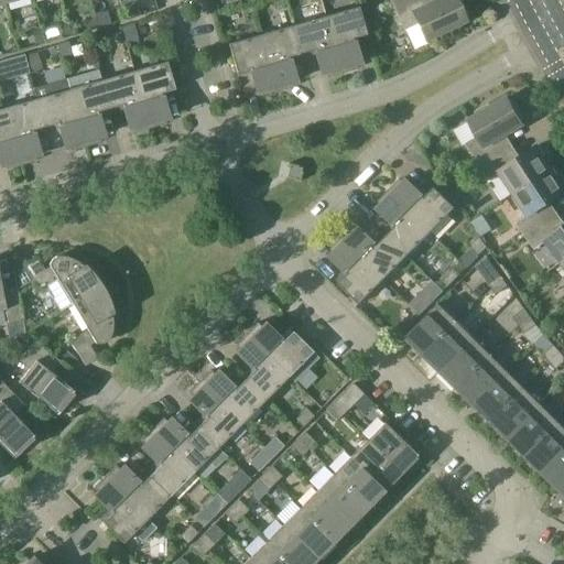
[(129,0),(121,2),(126,19),(140,14),(134,0),(129,0)]
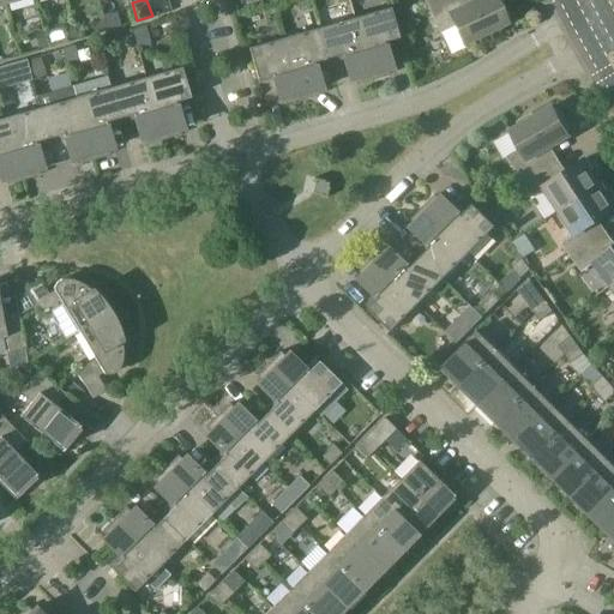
[(477,0),(467,5),(464,0),(441,0),(428,6),(440,31),(451,54),(465,47),(463,43),(506,22),(504,17),(509,16),(500,0),(477,0)]
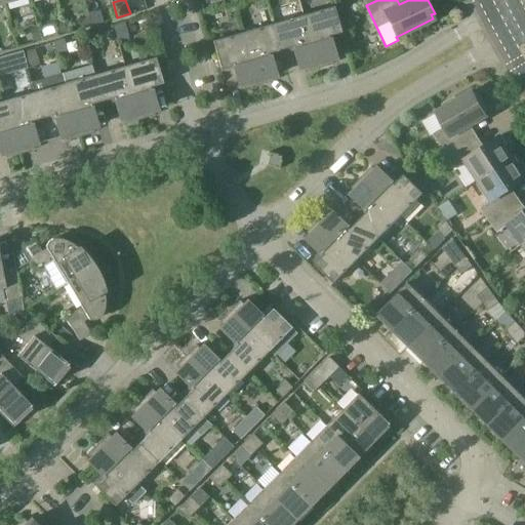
[(344,2),(334,6),(338,16),(348,12),(344,2)]
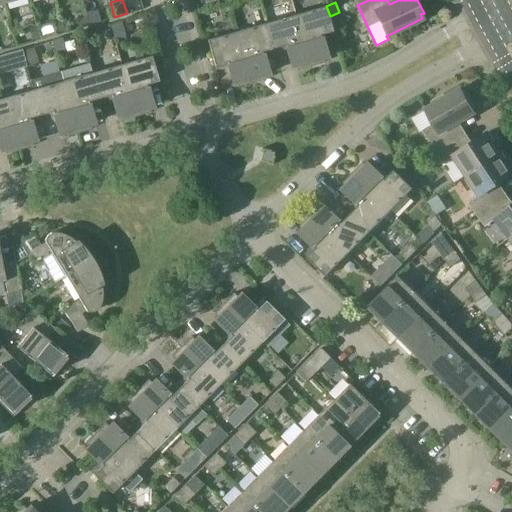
[(320,35),(333,31),(325,6),(296,14),(310,66),(324,62),(323,58),(327,57),(320,35)]
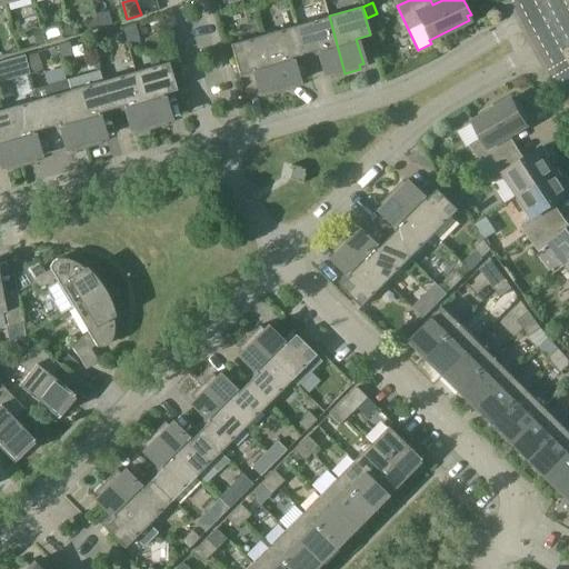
[(108,11),(96,15),(100,28),(112,25),(108,11)]
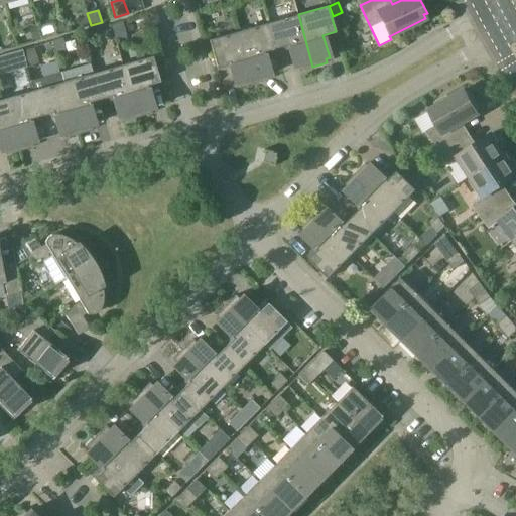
[(298,14),(268,23),(276,48),(287,45),(294,68),(297,67),(298,71),(312,67),(298,14)]
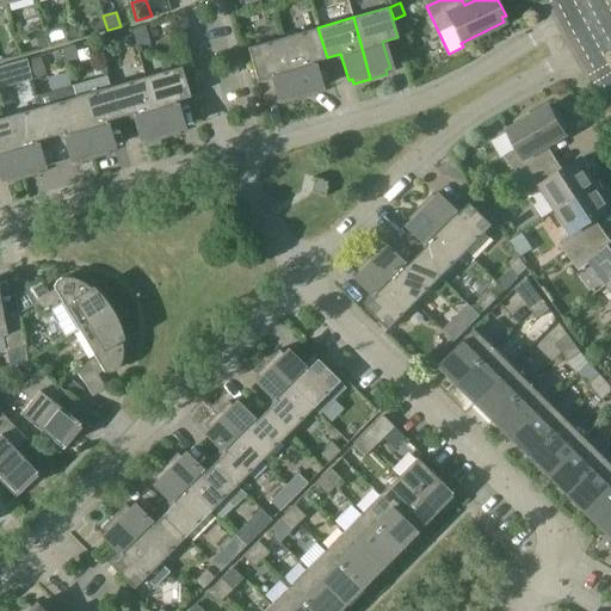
[(91,35),(106,30),(104,19),(87,24),(91,35)]
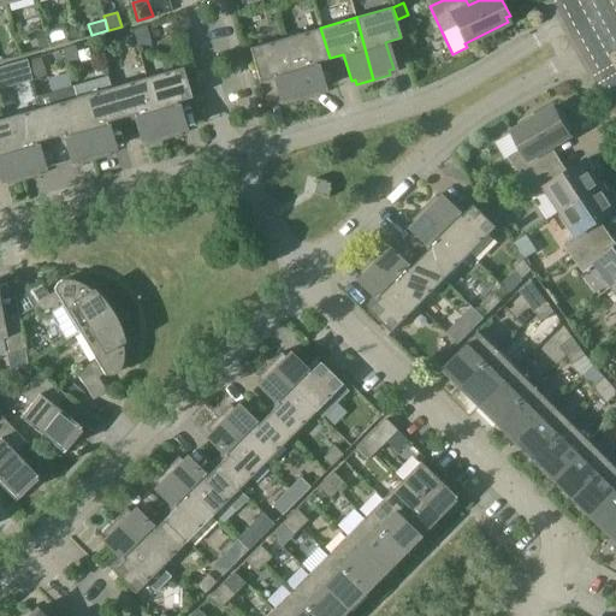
[(64,27),(67,41),(69,42),(78,39),(73,23),(64,27)]
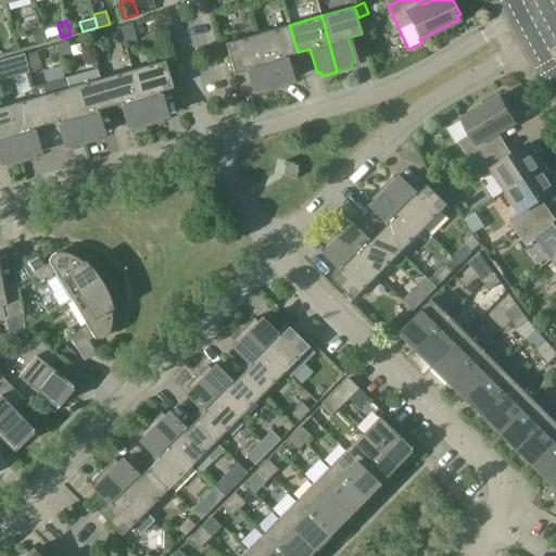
[(131,24),(121,27),(126,43),(136,41),(131,24)]
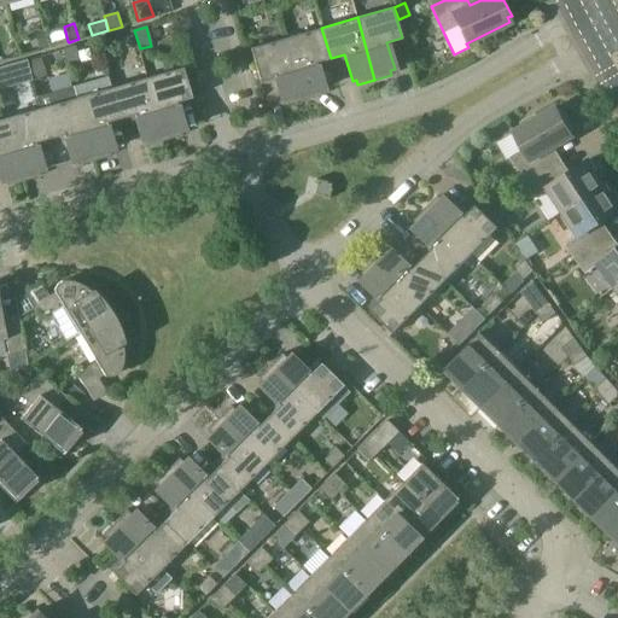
[(321,28),(286,38),(304,100),(321,95),(320,91),(324,89),(316,63),(331,58),(321,28)]
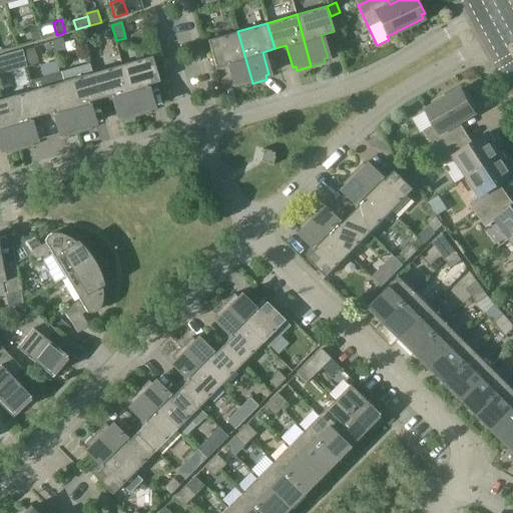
[(29,29),(33,42),(41,40),(37,27),(29,29)]
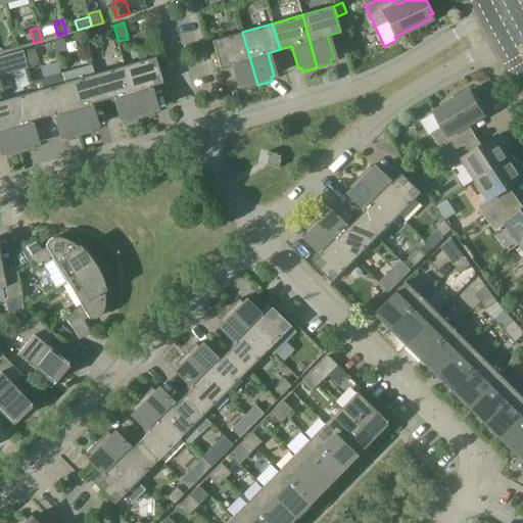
[(257,85),(242,32),(211,41),(219,66),(232,62),(238,86),(242,85),(243,89),(257,85)]
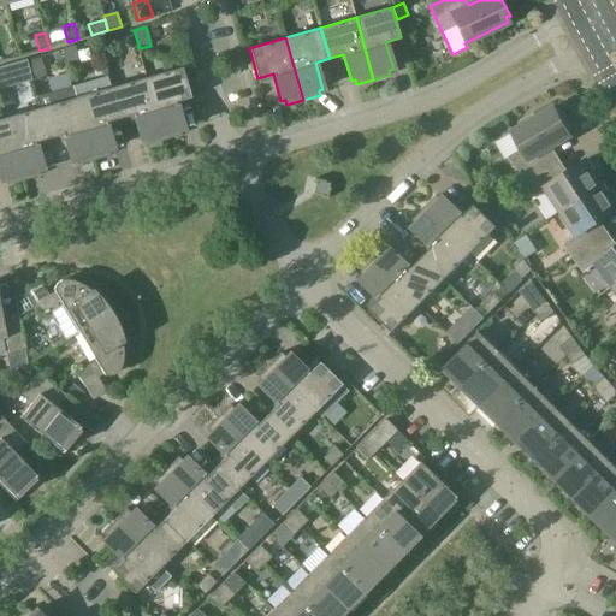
[(75,46),(63,49),(66,63),(78,59),(75,46)]
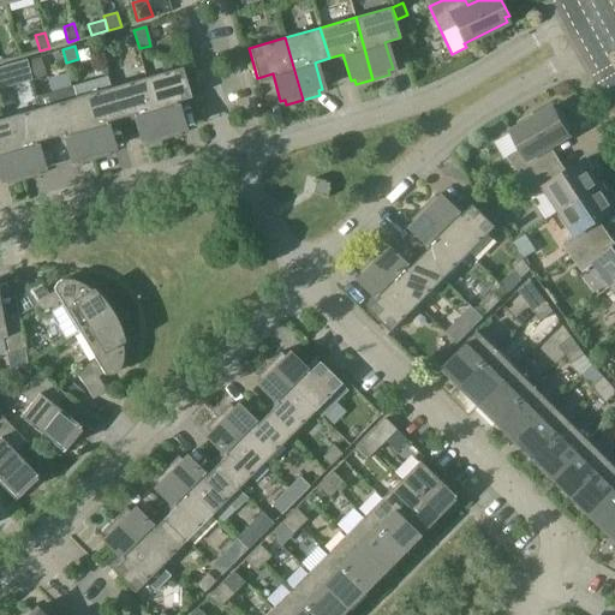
[(41,58),(29,60),(34,79),(46,77),(41,58)]
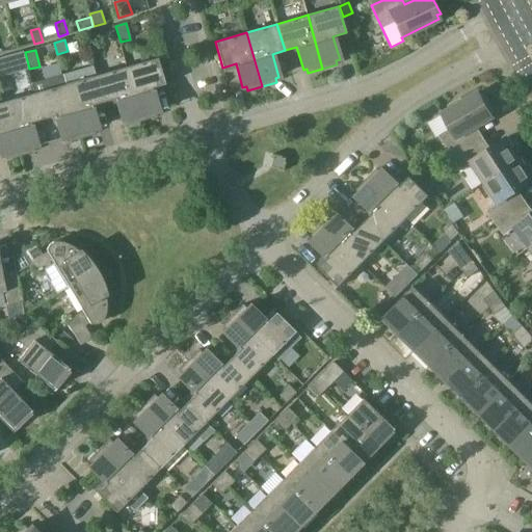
[(0,76),(11,74),(6,56),(0,57),(0,76)]
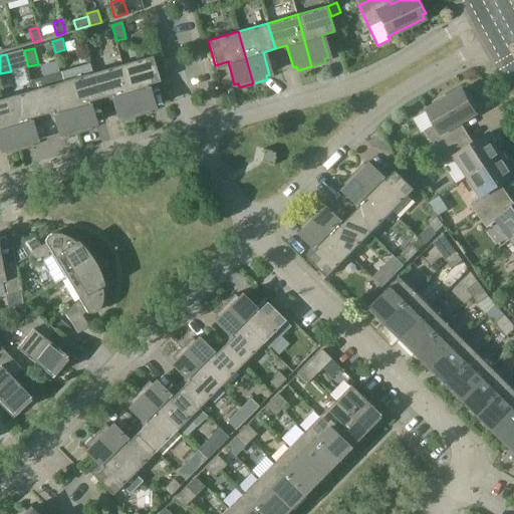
[(147,85),(160,81),(152,56),(121,64),(137,116),(151,112),(150,108),(153,107),(147,85)]
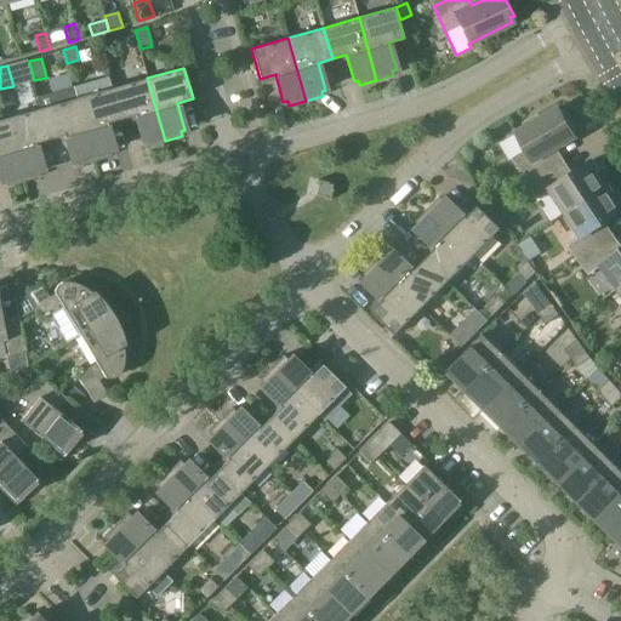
[(95,161),(112,157),(109,151),(114,149),(107,123),(120,119),(112,89),(108,77),(73,86),(95,161)]
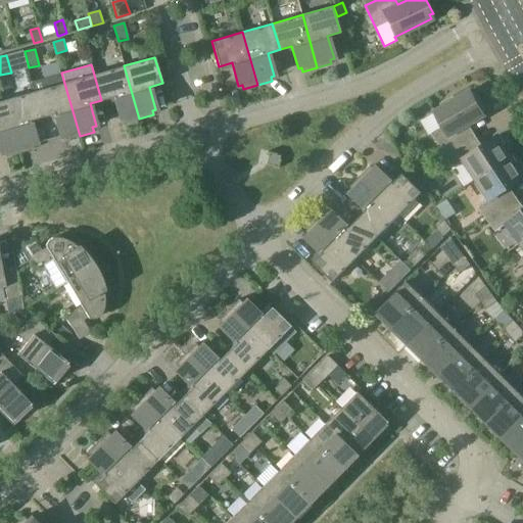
[(125,123),(139,119),(124,65),(94,75),(101,100),(113,97),(121,120),(124,119),(125,123)]
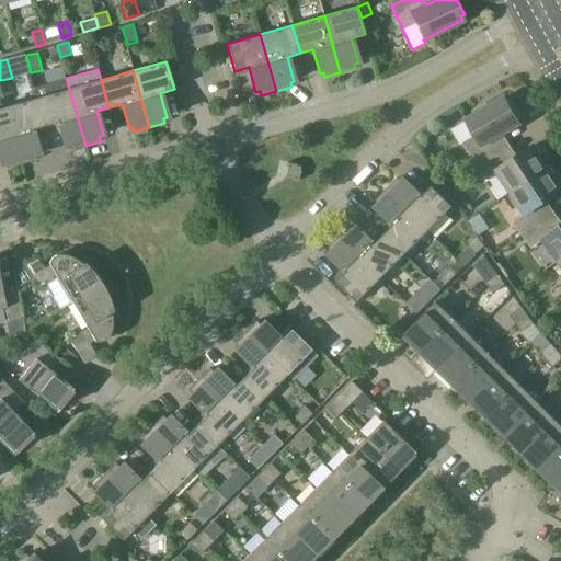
[(70,150),(86,146),(66,78),(33,88),(36,99),(37,98),(45,126),(58,122),(65,146),(69,145),(70,150)]
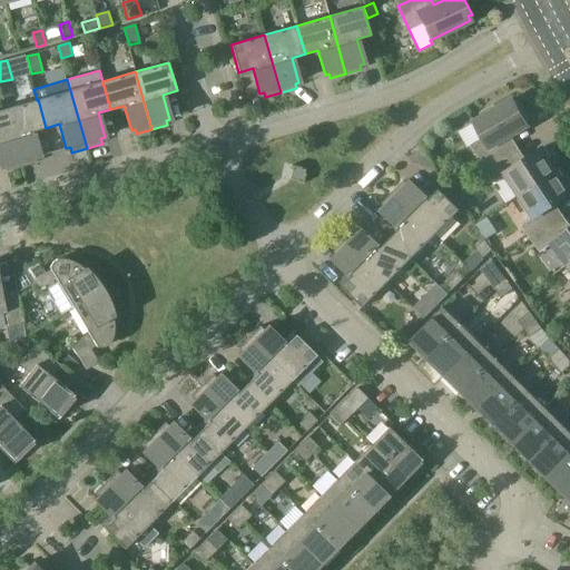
[(38,99),(37,100),(5,109),(21,167),(37,163),(36,157),(39,156),(32,131),(46,128),(38,99)]
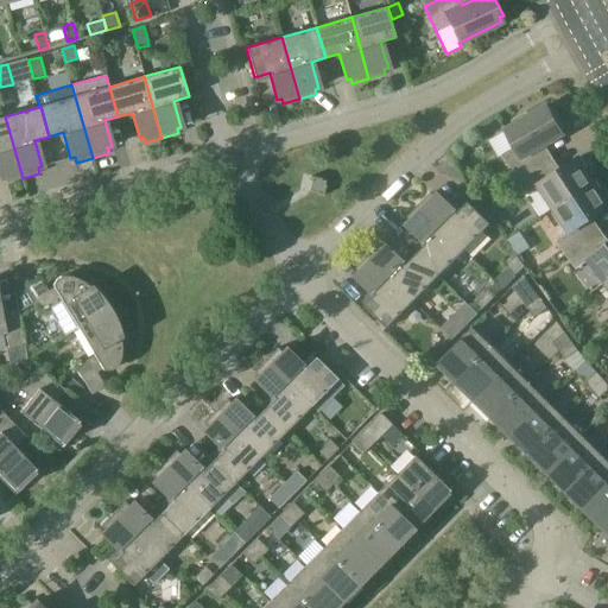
[(504,156),(517,179),(546,160),(539,147),(563,133),(561,130),(564,127),(553,108),(550,111),(548,106),(529,118),(526,114),(513,121),(515,125),(506,131),(515,147),(504,156)]
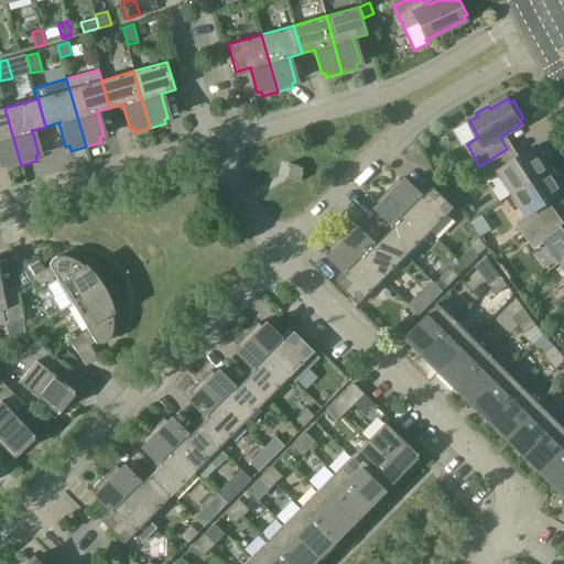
[(4,108),(0,109),(0,162),(1,165),(4,164),(6,170),(21,165),(4,108)]
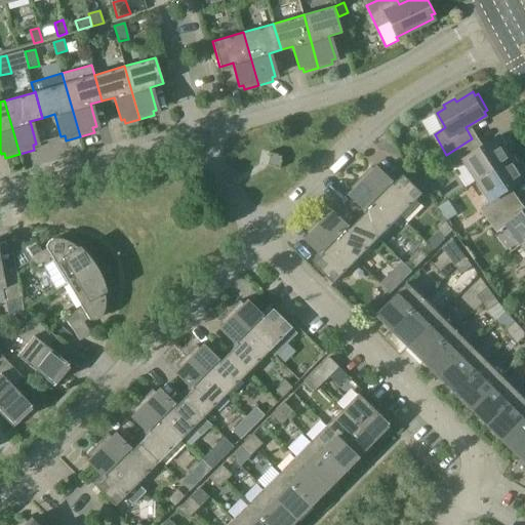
[(465,159),(479,180),(514,157),(509,150),(512,148),(505,136),(501,138),(499,136),(479,150),(472,138),(446,155),(454,166),(465,159)]
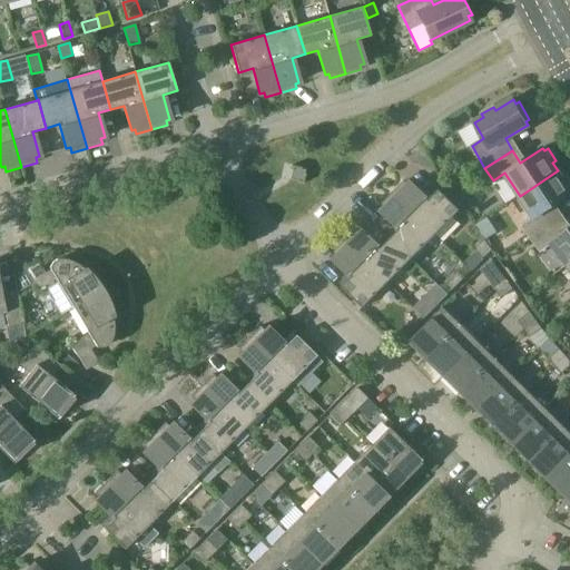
[(292,165),(291,169),(292,170),(290,179),(298,182),(298,183),(303,184),(305,175),(304,174),(305,169),(302,168),(292,165)]
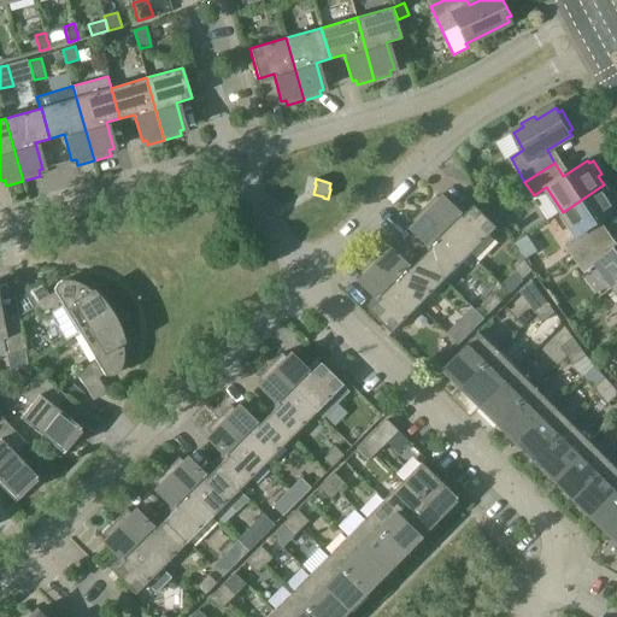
[(566,245),(575,258),(604,238),(597,225),(616,211),(616,198),(612,192),(609,194),(604,184),(563,212),(579,236),(566,245)]
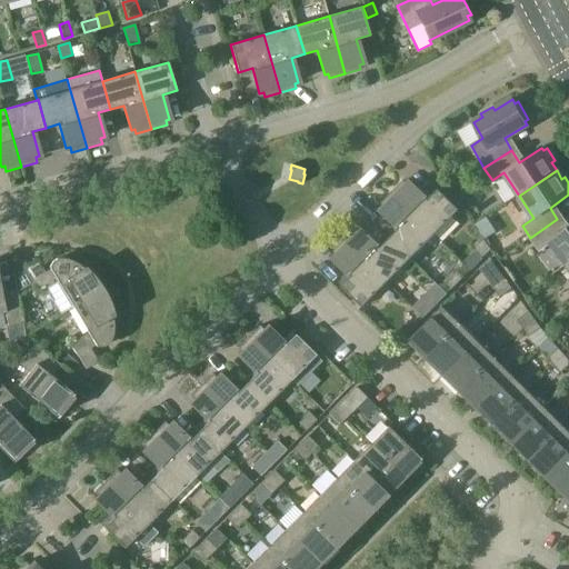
[(435,235),(459,210),(439,189),(428,200),(410,181),(407,185),(403,181),(392,192),(435,235)]
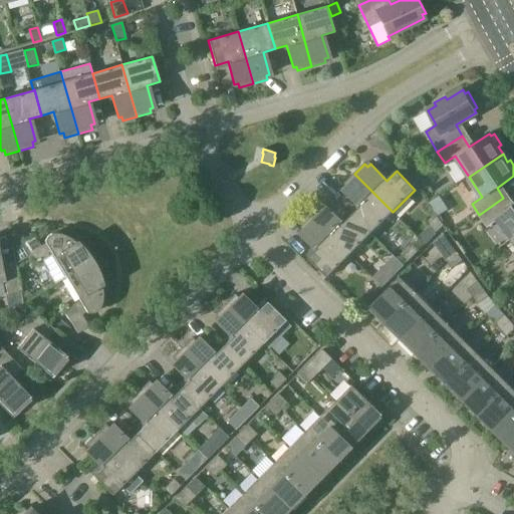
[(361,206),(352,215),(371,234),(393,212),(354,174),(344,184),(347,188),(345,190),(361,206)]
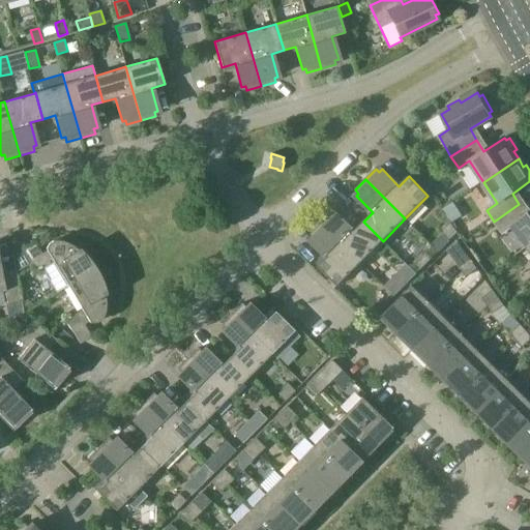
[(529,212),(527,214),(519,204),(494,222),(503,233),(512,226),(528,245),(529,243),(529,212)]
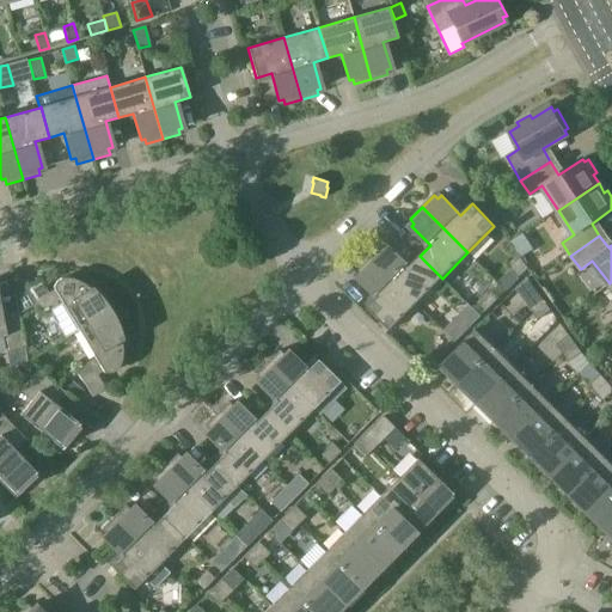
[(383,246),(371,258),(416,304),(442,279),(420,256),(410,267),(390,248),(387,250),(383,246)]
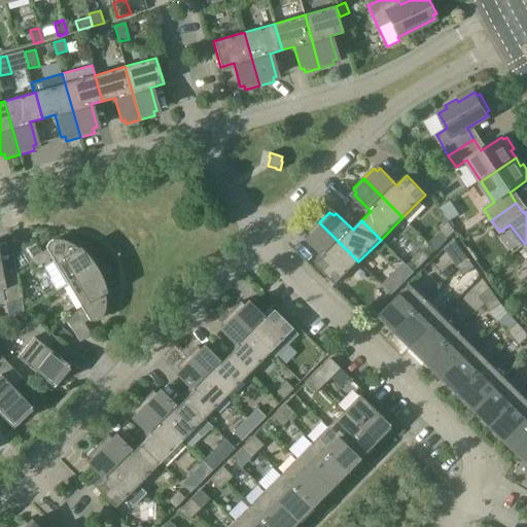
[(358,261),(319,222),(309,233),(312,237),(310,239),(326,256),(317,266),(337,284),(358,261)]
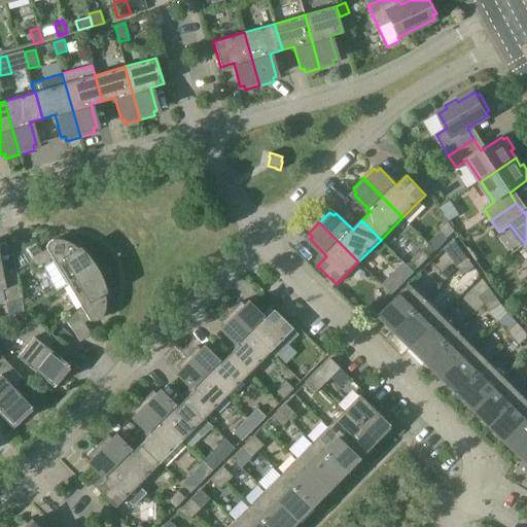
[(436,251),(447,240),(440,233),(429,243),(436,251)]
